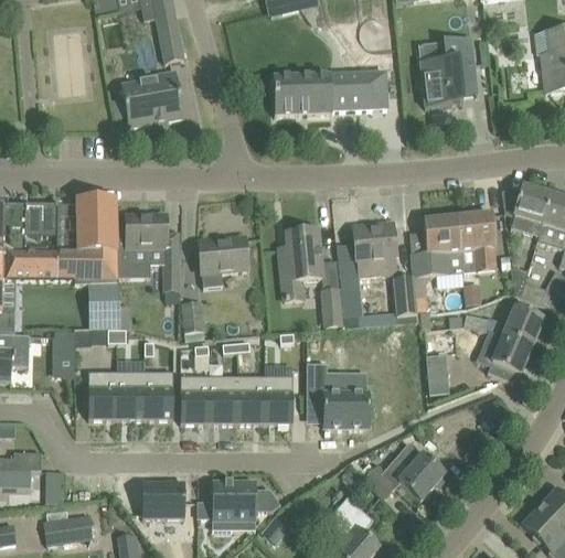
[(183,58),(174,12),(171,0),(139,0),(144,19),(153,17),(163,63),(183,58)]
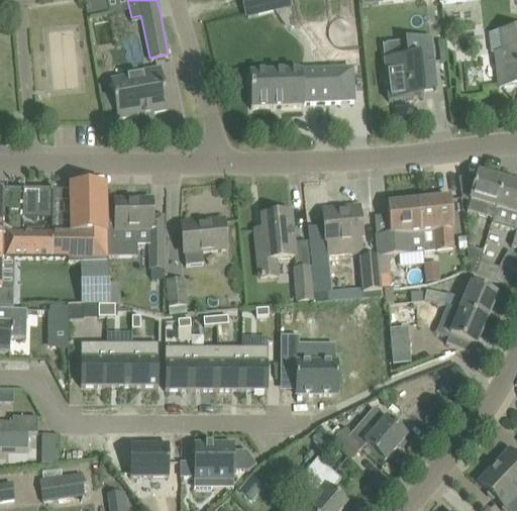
[(290,0),(291,11),(355,8),(354,0),(290,0)]
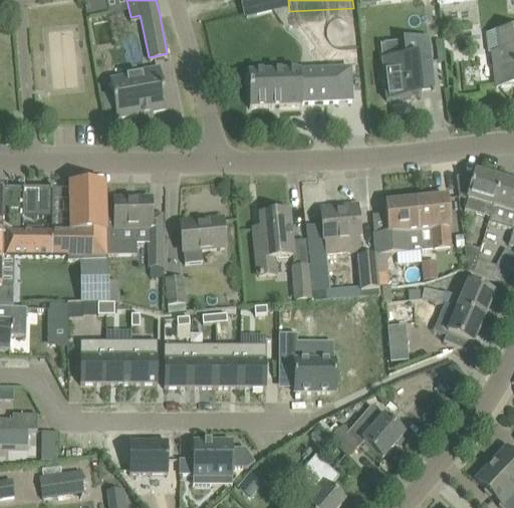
[(513,28),(497,30),(497,28),(486,29),(488,48),(494,47),(497,78),(513,75),(513,28)]
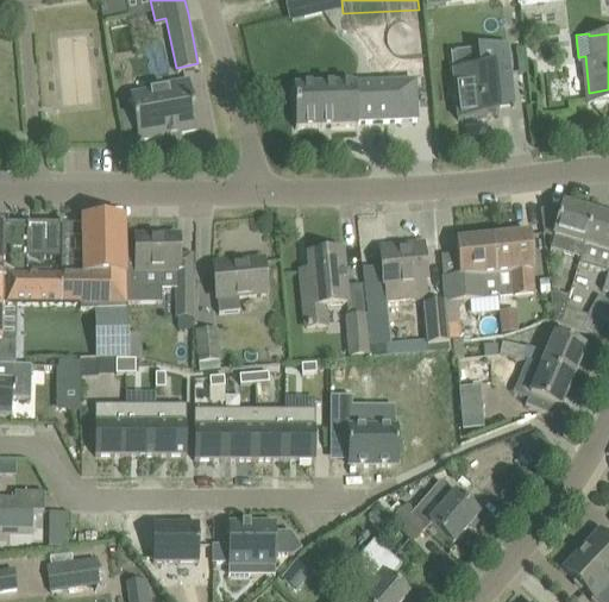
[(514,99),(508,41),(478,44),(481,64),(452,68),(457,115),(498,111),(497,101),(514,99)]
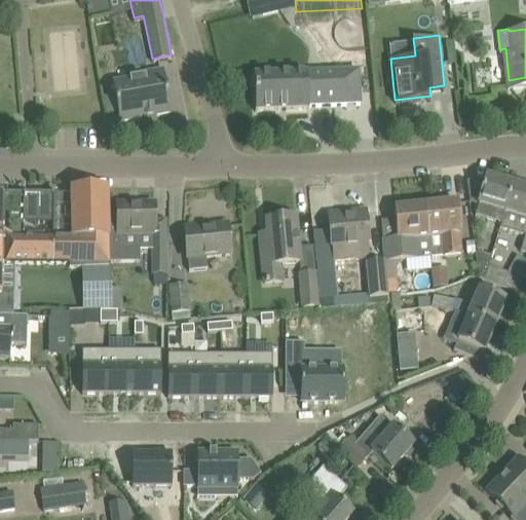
[(359,67),(254,71),(255,107),(308,105),(308,102),(360,100),(359,67)]
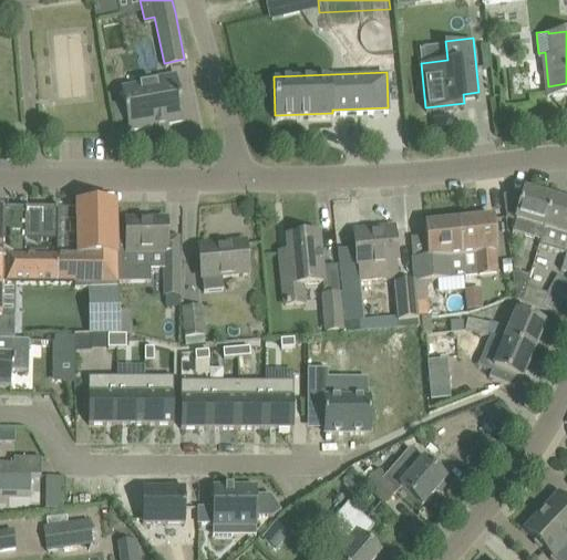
[(122,84),(130,127),(184,117),(176,74),(122,84)]
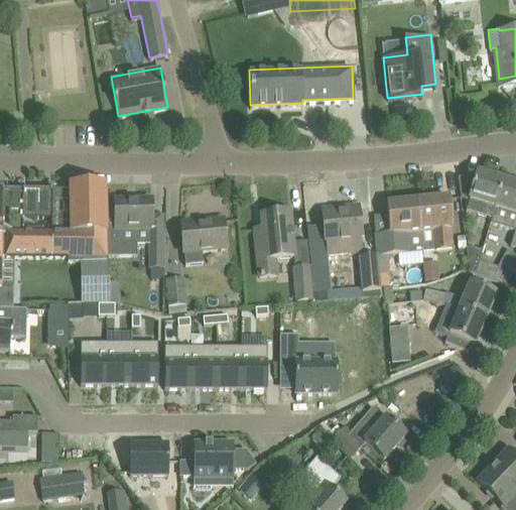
[(495,204),(503,176),(478,169),(470,196),(495,204)]
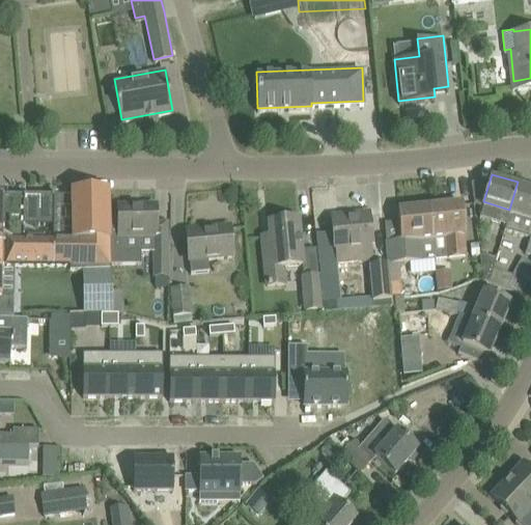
[(530,186),(518,182),(509,210),(506,221),(505,225),(530,233),(525,249),(530,250),(530,186)]
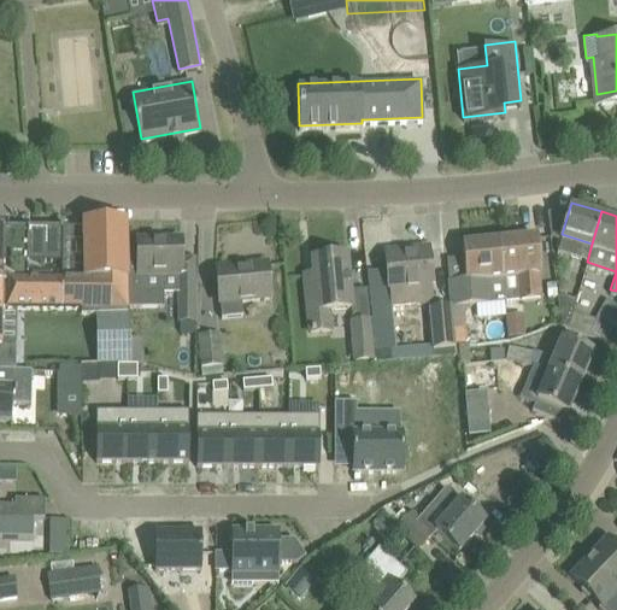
[(62,267),(60,305),(81,305),(81,308),(97,308),(106,308),(128,308),(128,301),(128,287),(127,274),(127,247),(127,241),(127,217),(83,218),(83,222),(83,246),(62,246),(62,267)]
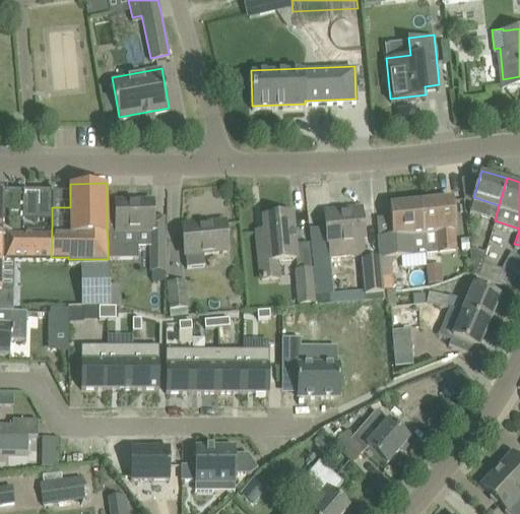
[(0,236),(1,236),(1,256),(51,257),(52,225),(22,225),(22,187),(0,187),(0,186),(0,185),(0,236)]
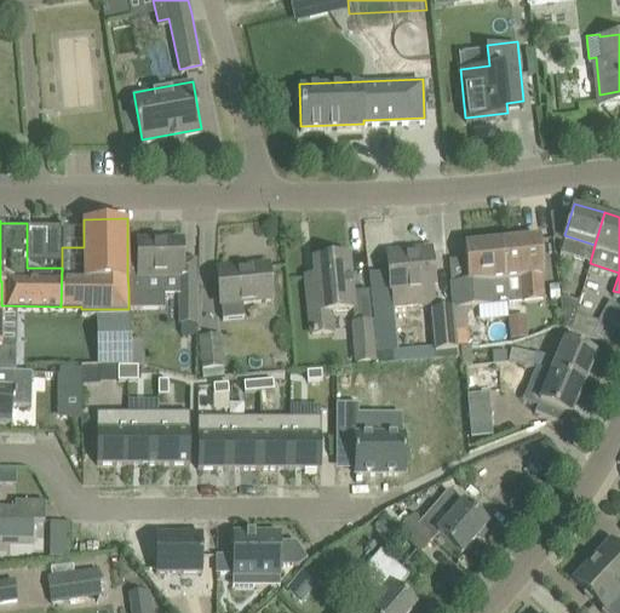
[(543,270),(541,257),(539,234),(501,236),(507,297),(507,298),(522,297),(544,294),(540,270),(543,270)]
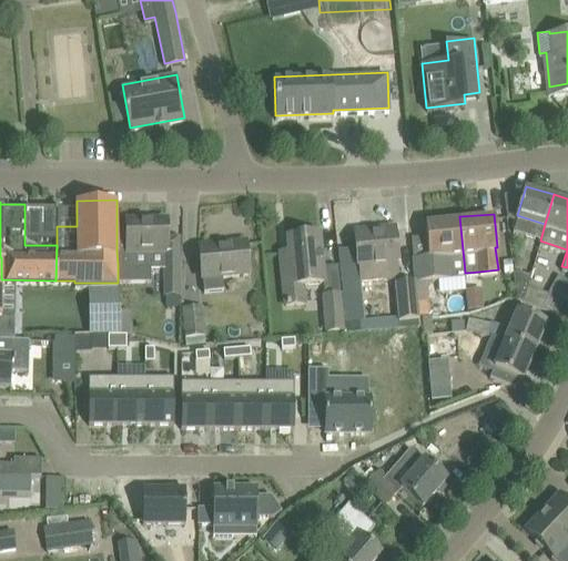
[(127,227),(117,227),(117,252),(118,264),(118,277),(153,277),(153,263),(164,263),(164,289),(179,289),(180,279),(179,257),(179,233),(166,233),(166,215),(127,215),(127,227)]
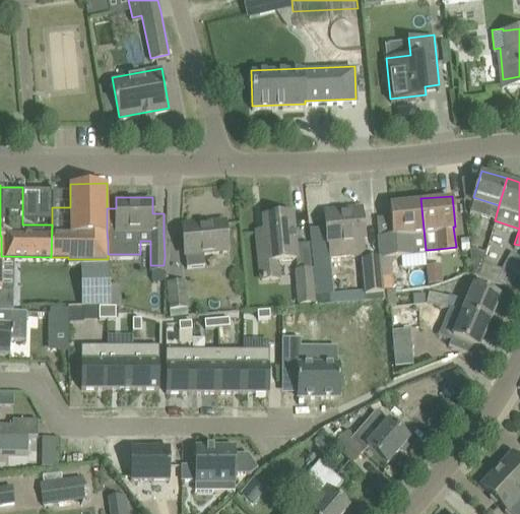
[(382,254),(390,254),(396,253),(414,251),(414,250),(426,249),(420,198),(389,201),(392,232),(378,233),(380,255),(382,254)]
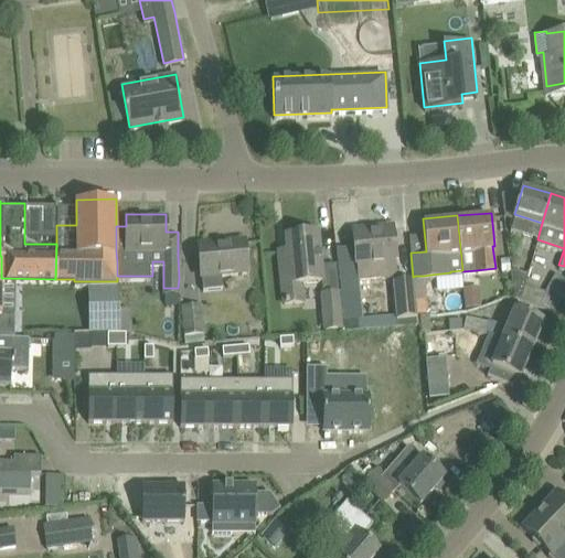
[(396,258),(394,244),(393,222),(377,223),(379,227),(353,229),(356,261),(359,261),(360,276),(396,272),(395,258),(396,258)]
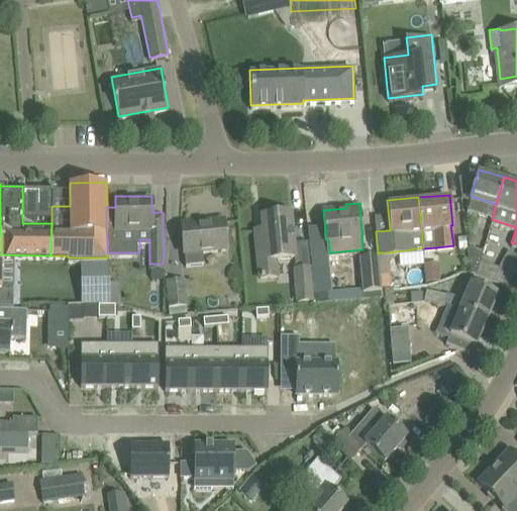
[(294,253),(292,229),(290,209),(263,212),(264,226),(255,226),(260,274),(276,273),(275,256),(294,253)]
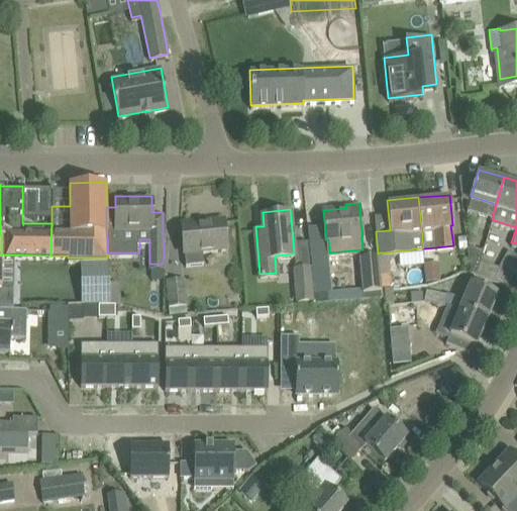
[(226,246),(225,236),(223,216),(204,218),(205,222),(182,224),(184,250),(186,262),(203,261),(202,248),(226,246)]
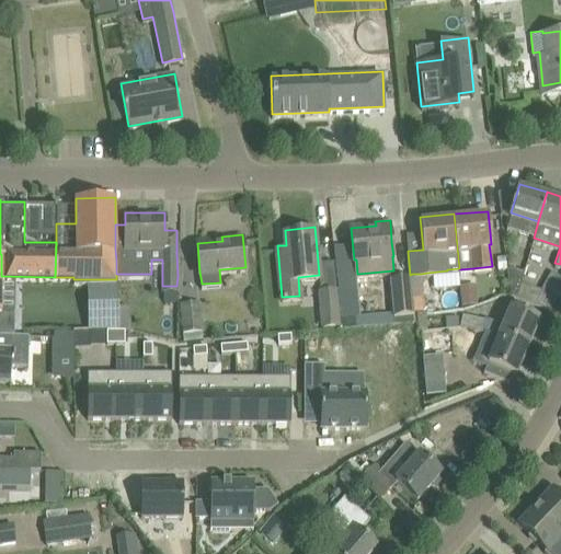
[(0,254),(0,331),(14,332),(14,308),(0,308),(1,276),(1,254),(0,254)]
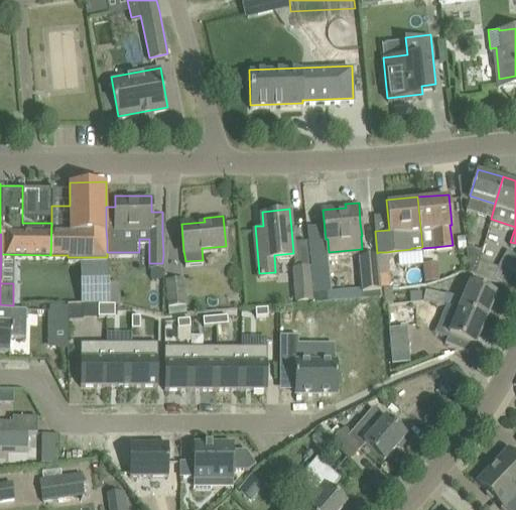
[(482,246),(466,242),(470,268),(475,269),(482,246)]
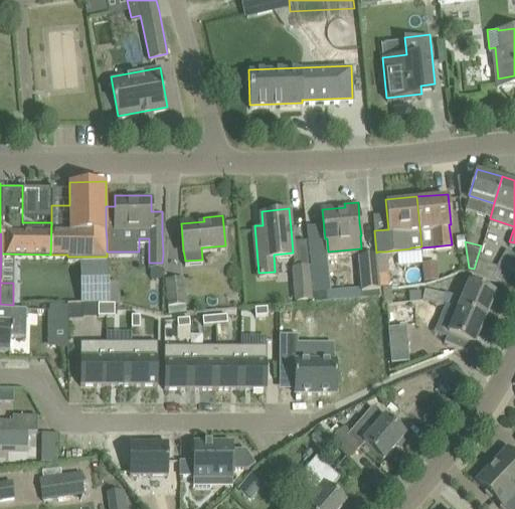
[(506,281),(514,262),(514,250),(506,245),(496,262),(479,255),(475,270),(506,281)]
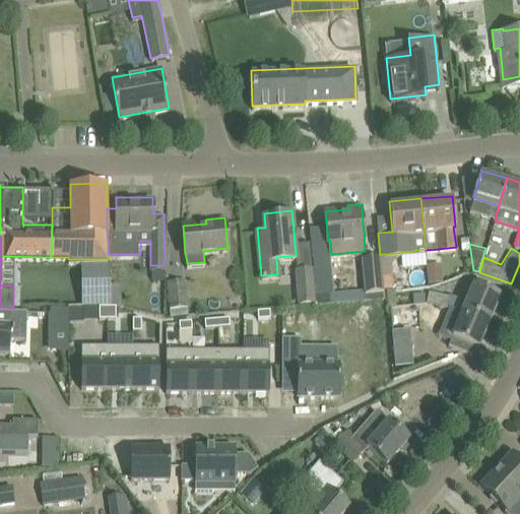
[(383,275),(382,273),(380,255),(362,256),(366,297),(384,296),(383,275)]
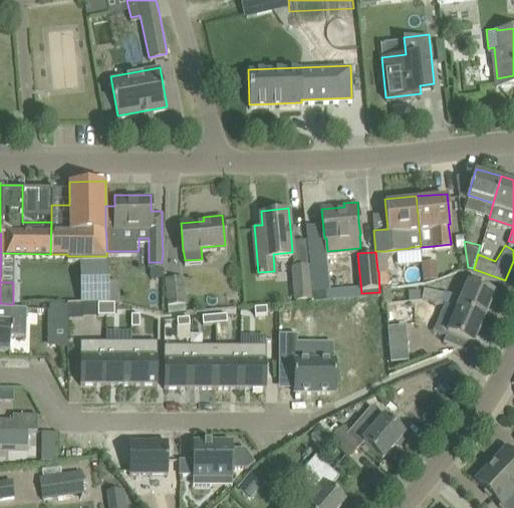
[(106,256),(88,256),(88,276),(107,276),(107,256),(106,256)]
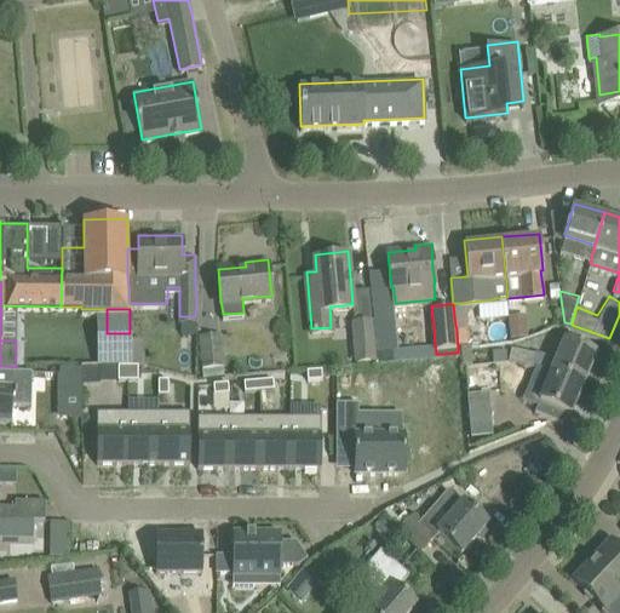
[(529,332),(529,310),(511,310),(511,332),(529,332)]
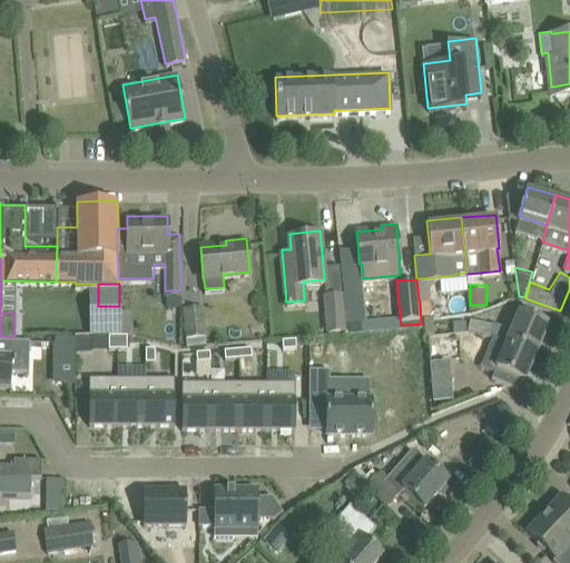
[(345,318),(344,318),(342,290),(323,293),(326,328),(340,327),(341,329),(345,329),(345,318)]
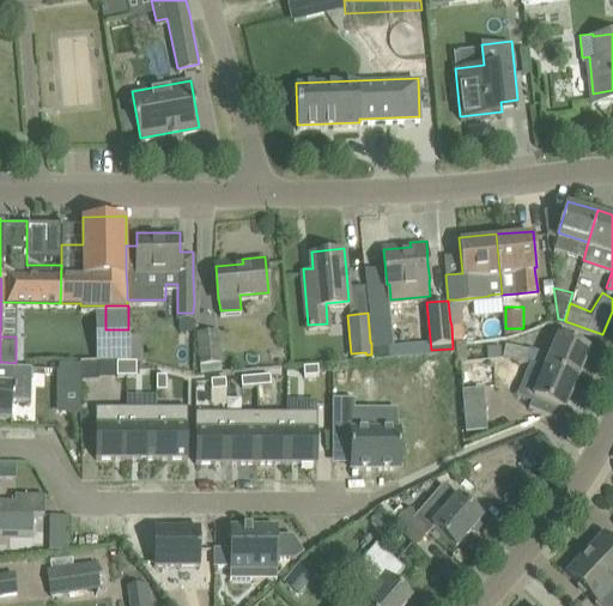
[(200,368),(222,367),(222,358),(223,358),(219,326),(196,328),(200,368)]
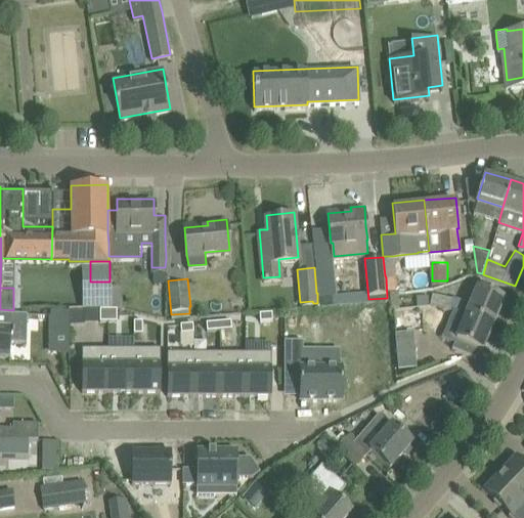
[(504,296),(485,288),(477,285),(467,310),(493,321),(504,296)]
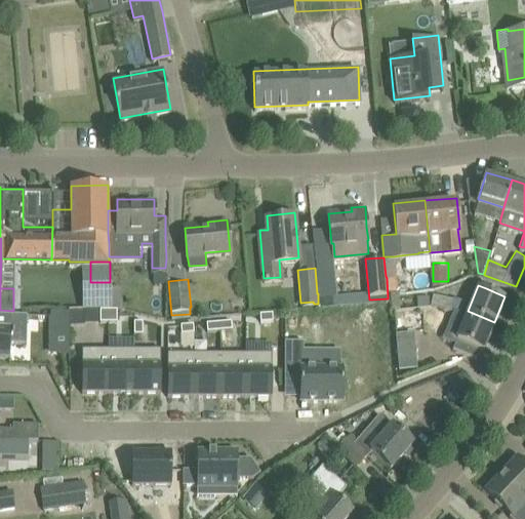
[(401,305),(399,288),(391,289),(392,306),(401,305)]
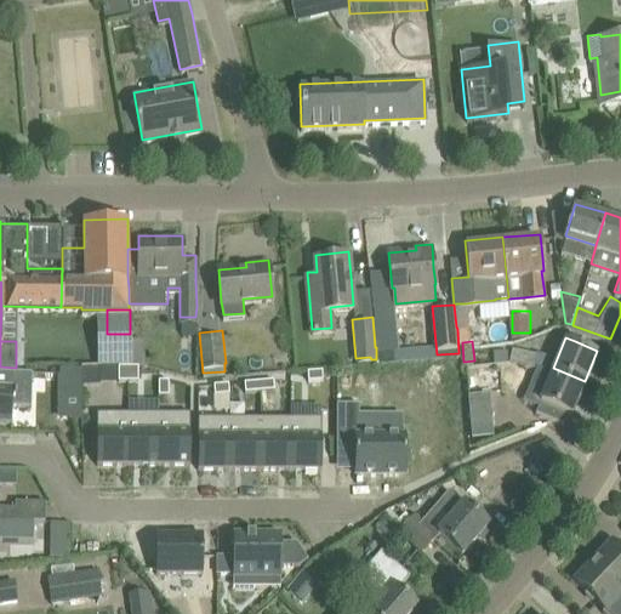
[(512,344),(510,357),(534,363),(536,348),(512,344)]
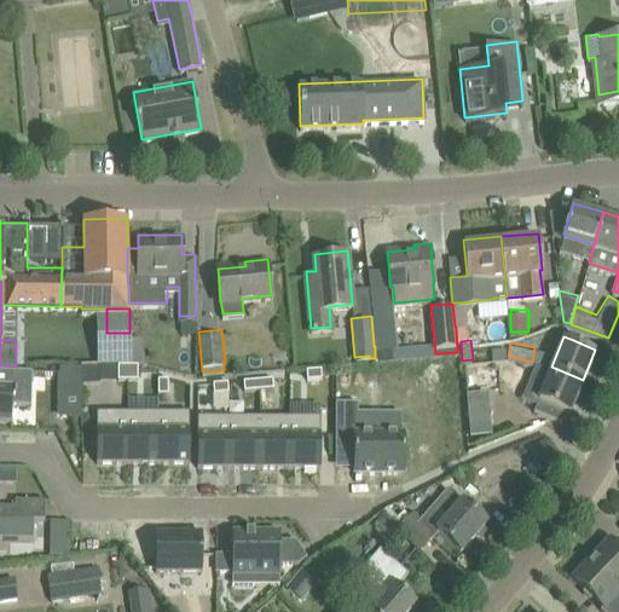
[(507,356),(505,344),(492,345),(493,357),(507,356)]
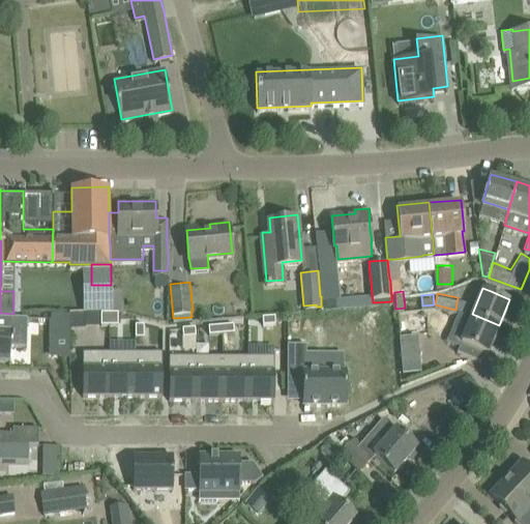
[(84,309),(68,309),(68,310),(69,324),(84,324),(84,309)]
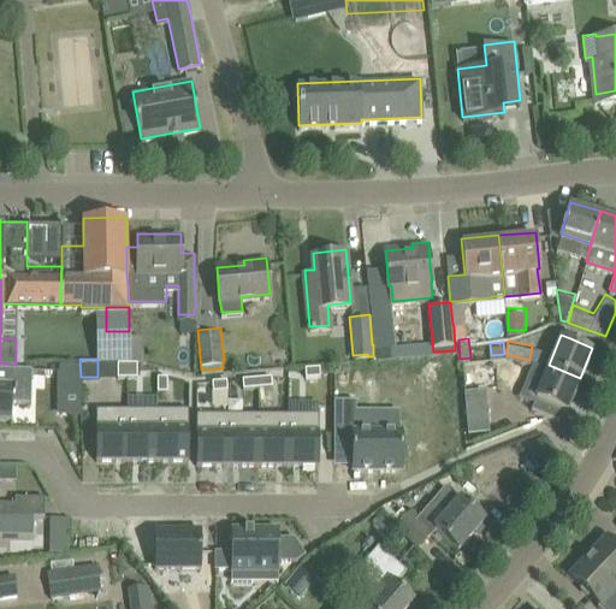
[(118,359),(118,373),(128,373),(128,359),(118,359)]
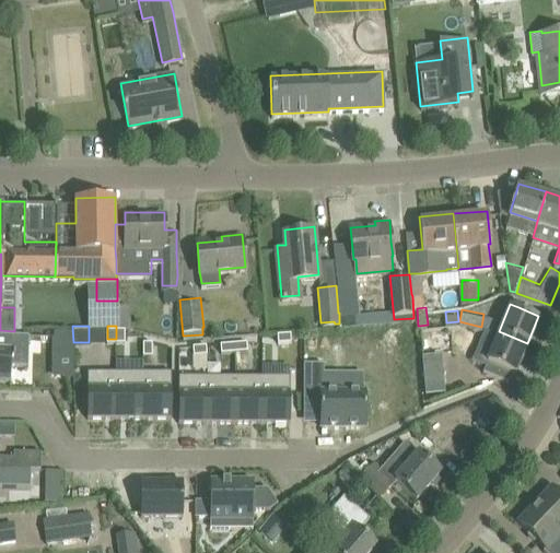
[(116,326),(116,339),(125,339),(125,326),(116,326)]
